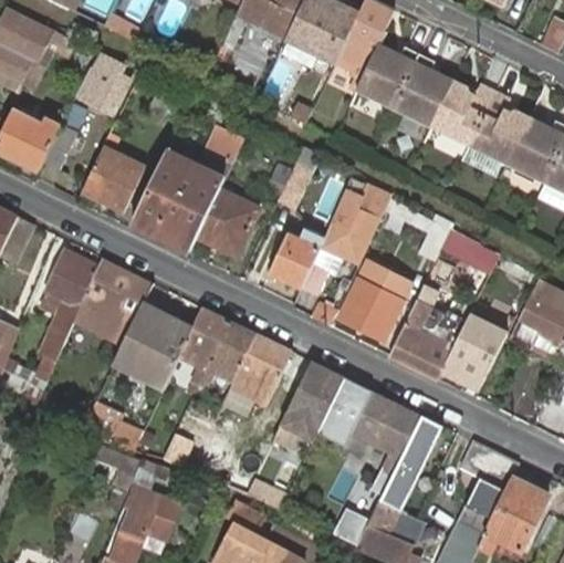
[(41,0),(69,14),(75,0),(41,0)]
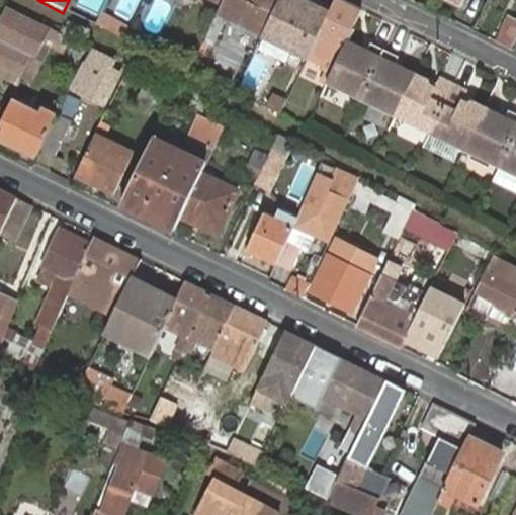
[(222,0),(205,32),(215,35),(229,4),(246,13),(240,24),(261,35),(262,32),(277,0),(222,0)]
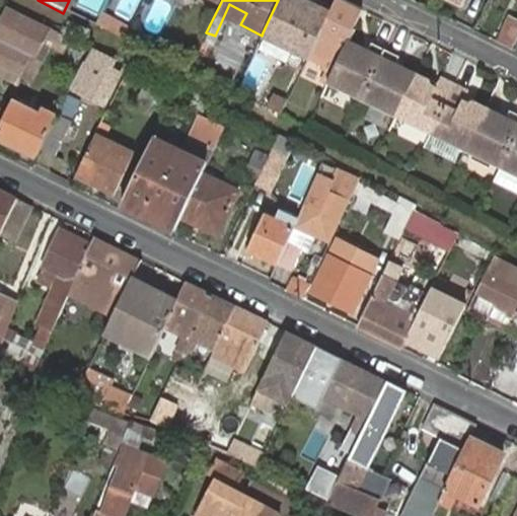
[(278,0),(263,32),(271,37),(289,0),(278,0)]
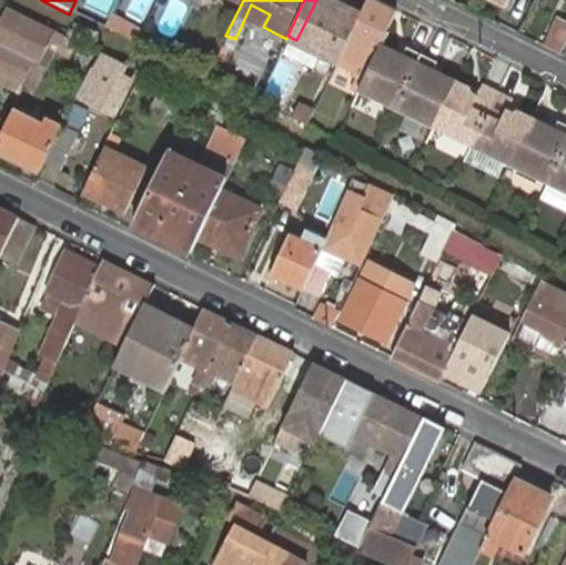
[(360,10),(340,0),(316,0),(296,40),(303,42),(303,44),(336,61),(342,50),(360,10)]
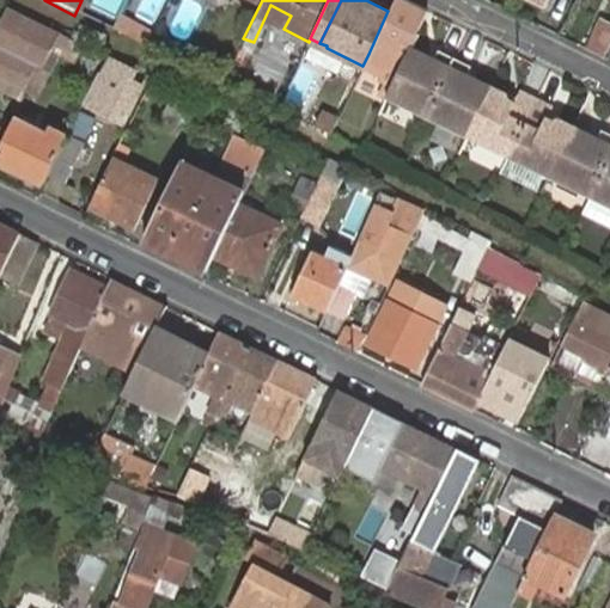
[(422,8),(406,0),(392,0),(388,11),(368,54),(396,68),(406,43),(407,43),(422,8)]
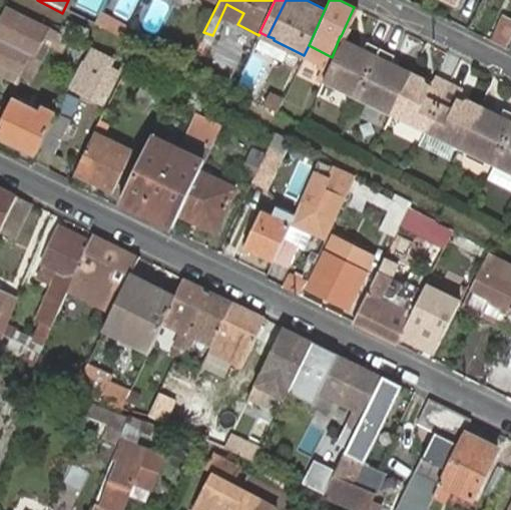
[(0,64),(20,74),(28,54),(32,55),(42,36),(45,28),(4,6),(0,15),(0,64)]
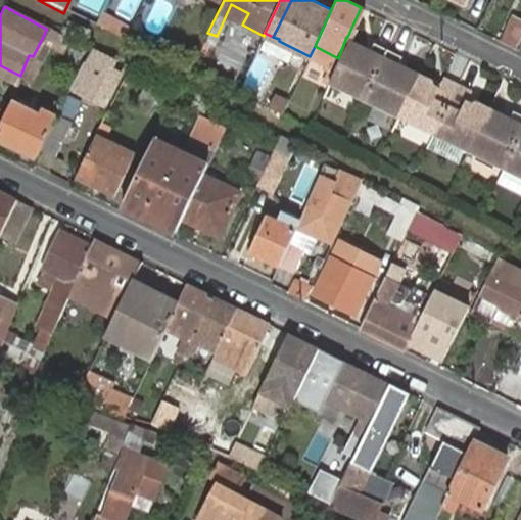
[(126,32),(129,26),(132,19),(123,15),(115,31),(124,36),(126,32)]
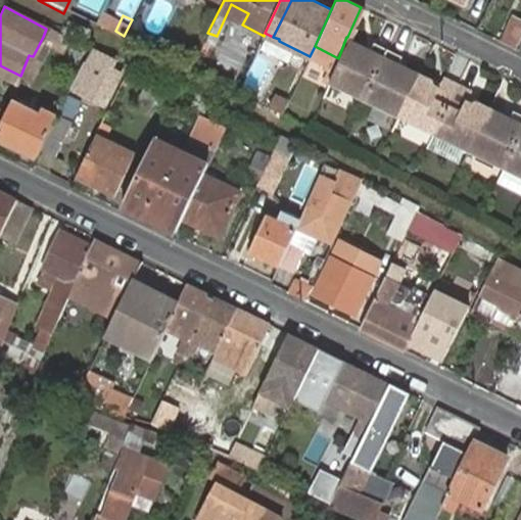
[(520,20),(512,16),(502,41),(515,48),(520,35),(520,20)]
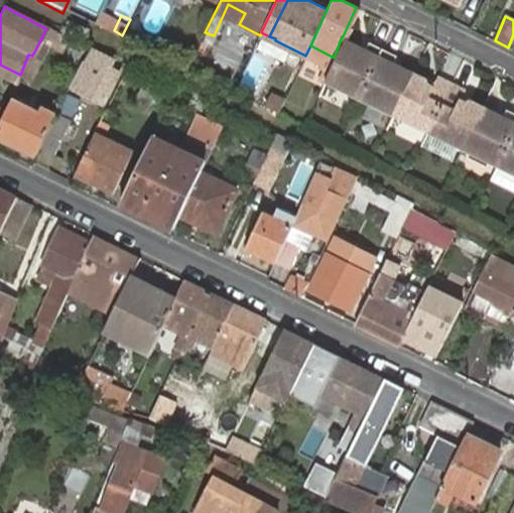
[(58,34),(45,28),(42,36),(54,43),(58,34)]
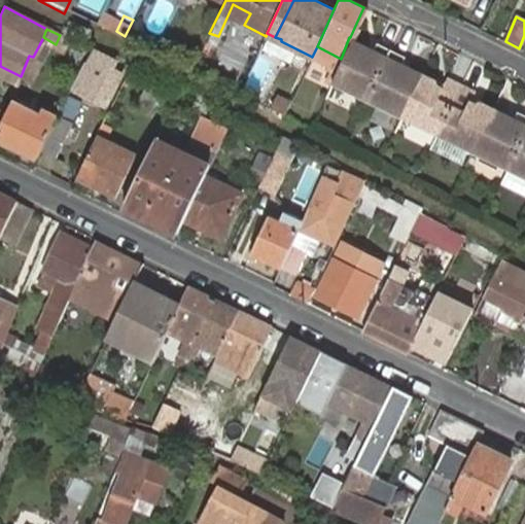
[(349,37),(341,59),(330,82),(364,99),(388,48),(378,42),(375,49),(350,37),(349,37)]
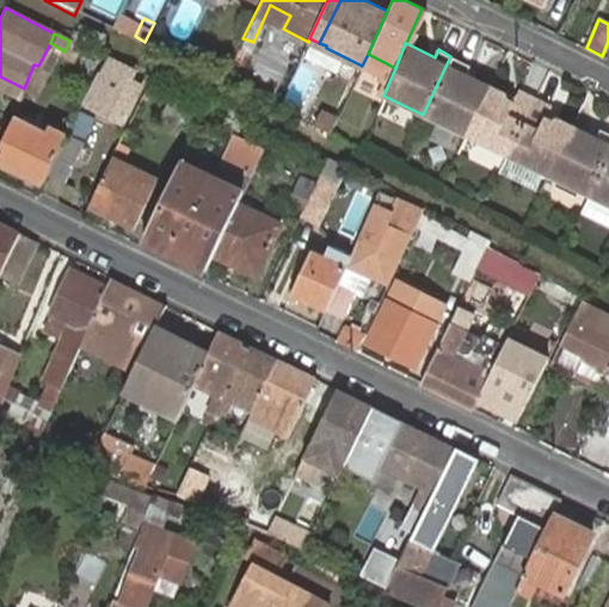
[(471,66),(450,56),(423,115),(463,135),(487,84),(467,73),(471,66)]
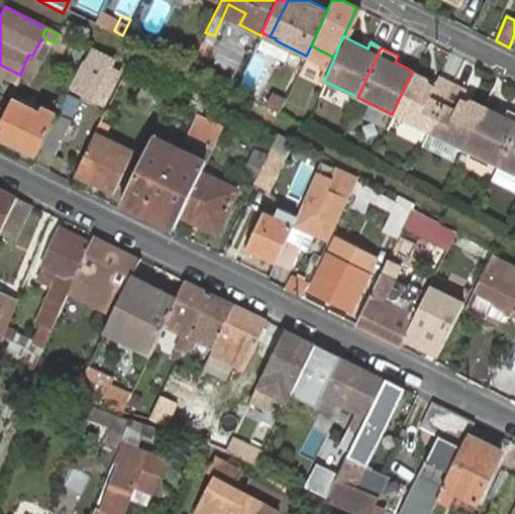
[(106,68),(110,59),(88,49),(70,86),(102,102),(116,73),(106,68)]
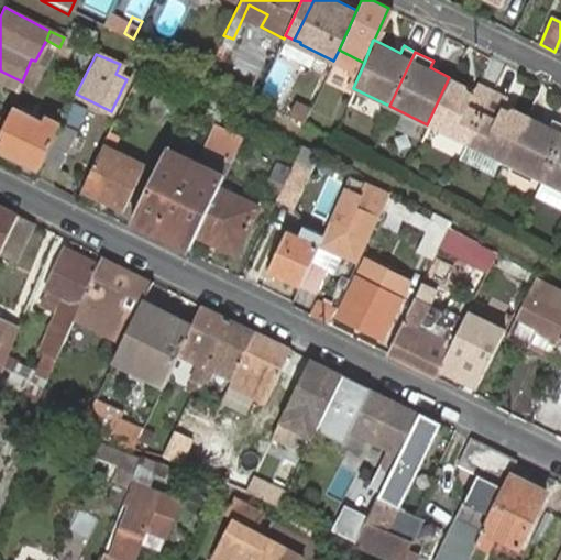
[(31,59),(22,81),(24,84),(33,87),(43,65),(35,61),(31,59)]
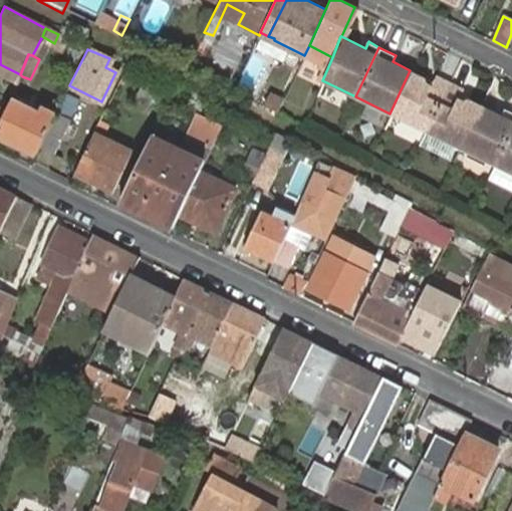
[(425,131),(448,79),(437,74),(433,81),(410,70),(390,113),(425,131)]
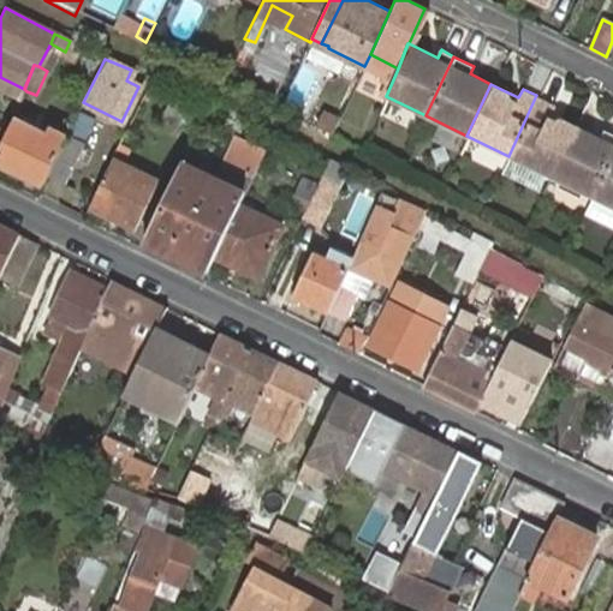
[(555,105),(536,95),(509,156),(548,175),(572,124),(551,113),(555,105)]
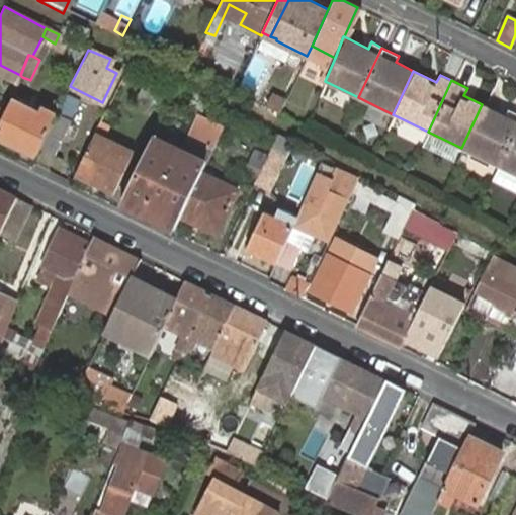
[(39,148),(56,115),(41,108),(38,114),(11,100),(0,122),(0,140),(35,158),(39,148)]
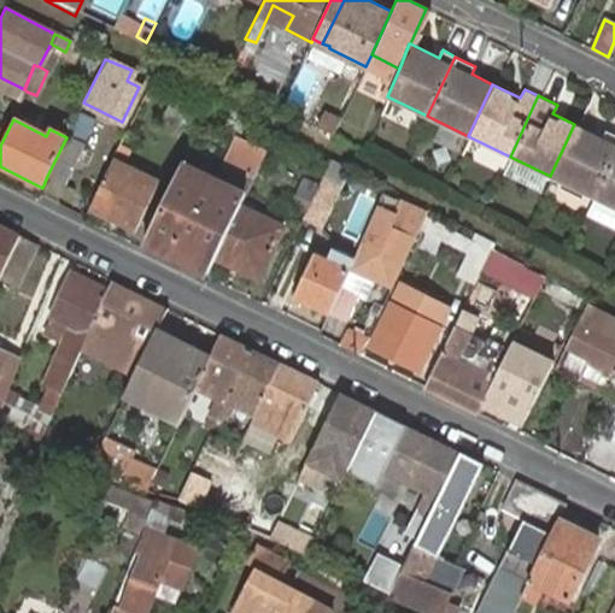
[(591,195),(614,145),(614,133),(605,129),(602,137),(574,124),(550,176),(591,195)]
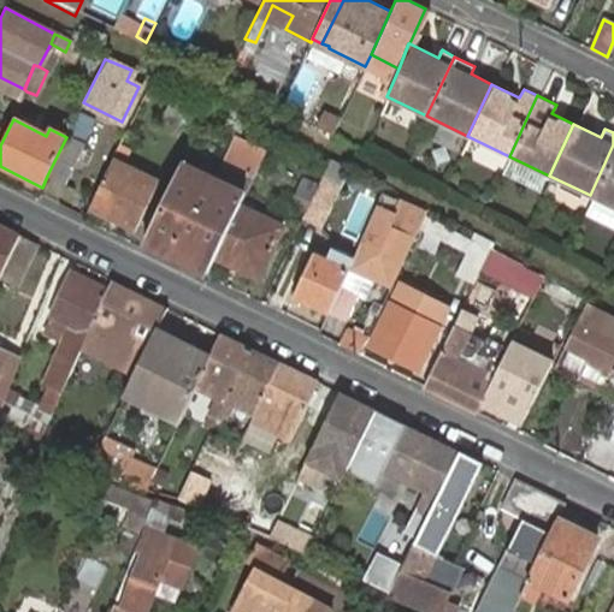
[(80,144),(66,137),(47,176),(60,182),(80,144)]
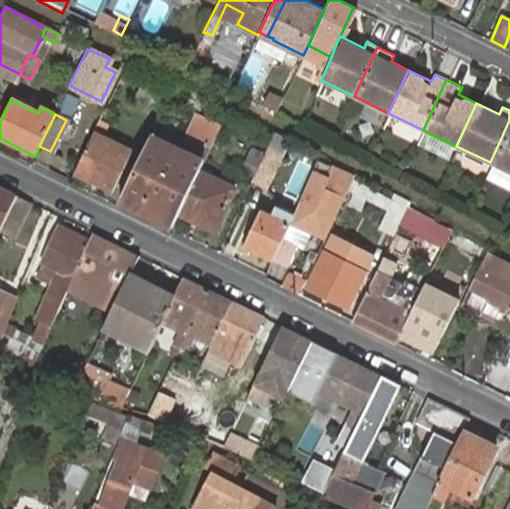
[(108,122),(98,117),(92,131),(101,135),(108,122)]
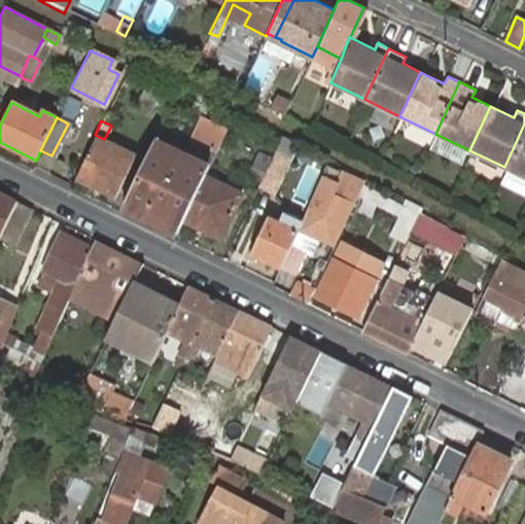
[(73,127),(68,124),(51,155),(57,159),(73,127)]
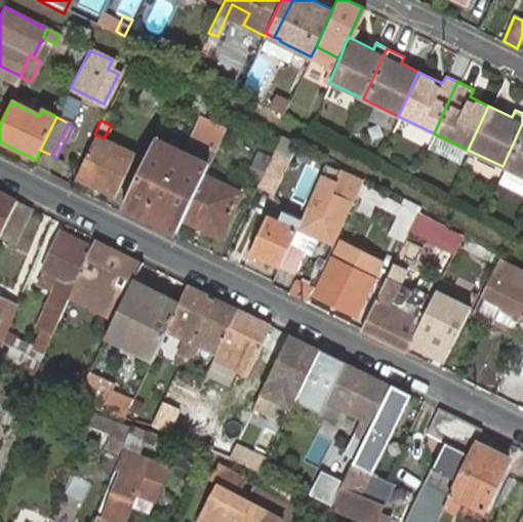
[(522,123),(503,166),(522,175),(522,123)]
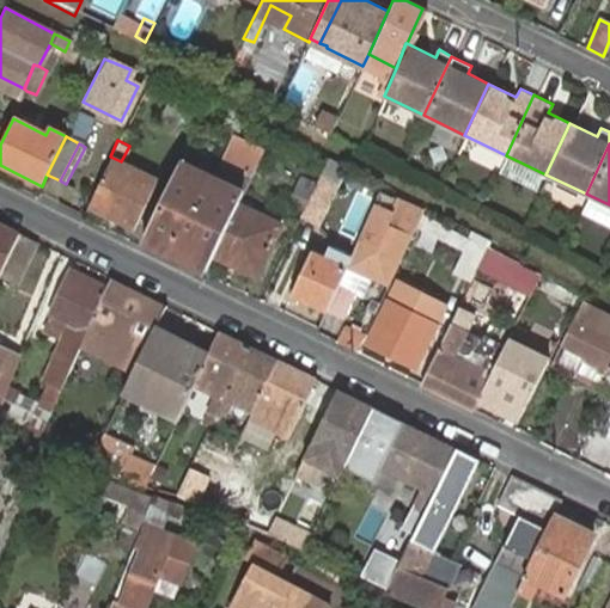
[(121,161),(110,157),(86,206),(134,227),(157,179),(136,170),(134,174),(122,170),(124,164),(121,161)]
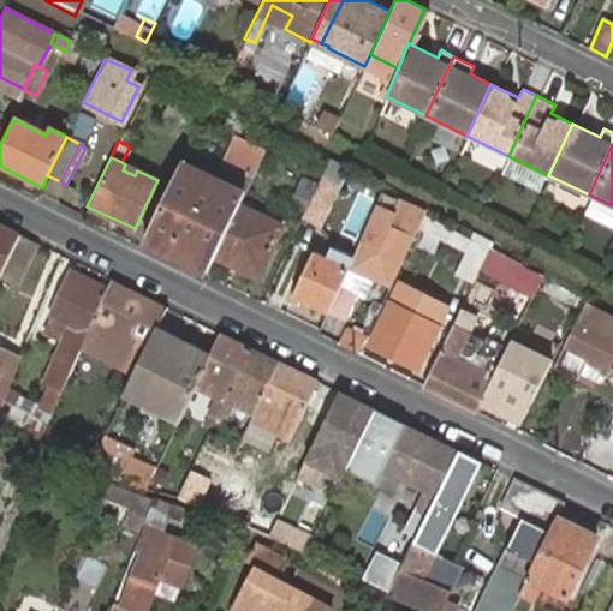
[(135,175),(137,171),(125,165),(123,171),(135,175)]
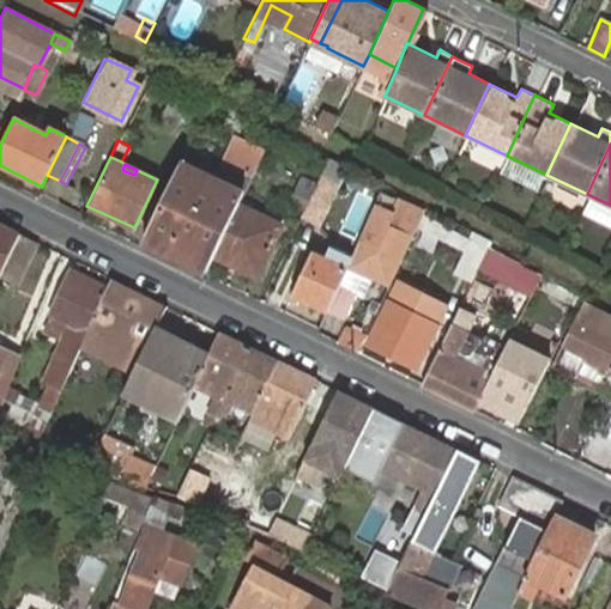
[(315,223),(342,171),(325,164),(300,214),(315,223)]
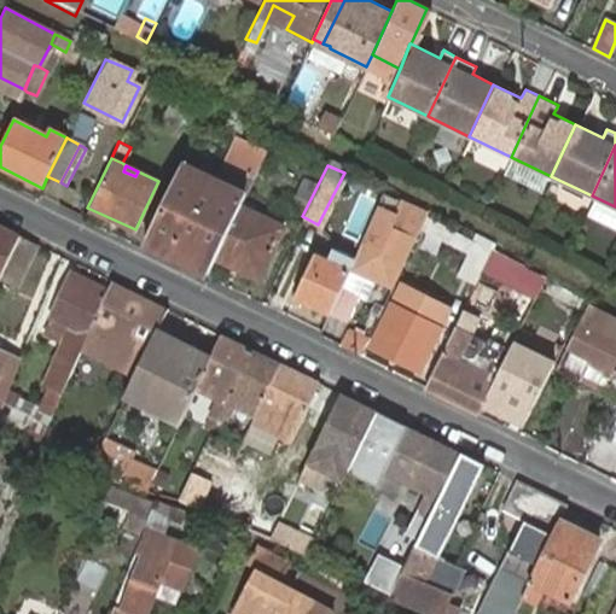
[(173,244),(211,262),(215,255),(234,216),(236,214),(243,200),(178,169),(146,235),(170,249),(173,244)]
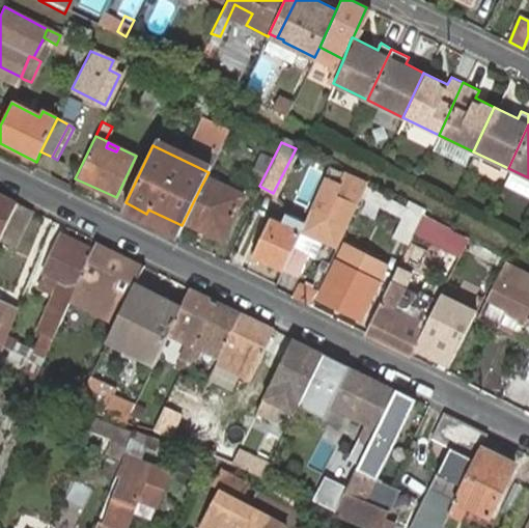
[(256,150),(240,185),(251,191),(268,157),(256,150)]
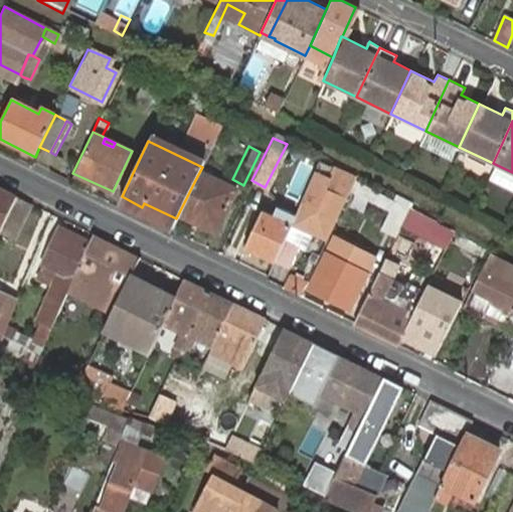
[(325,237),(354,178),(320,160),(294,215),(292,221),(325,237)]
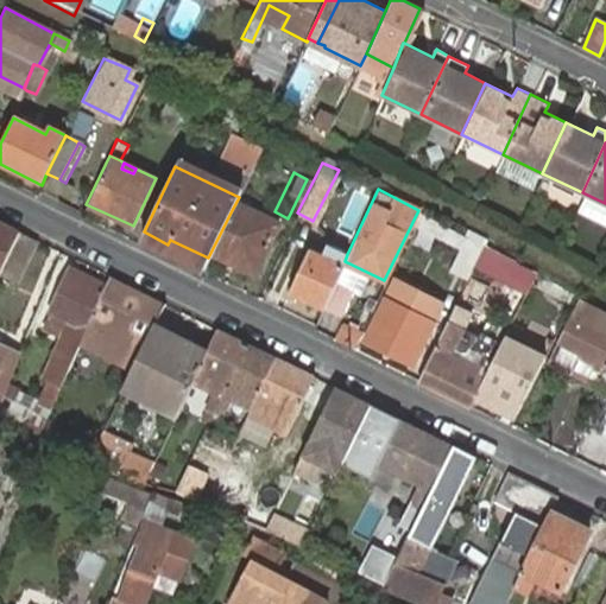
[(231,213),(212,250),(247,267),(265,229),(232,210),(231,213)]
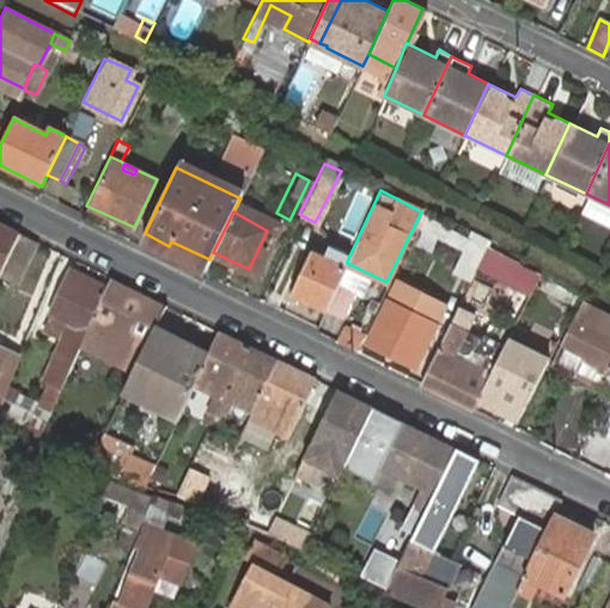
[(18,232),(0,222),(0,270),(18,232)]
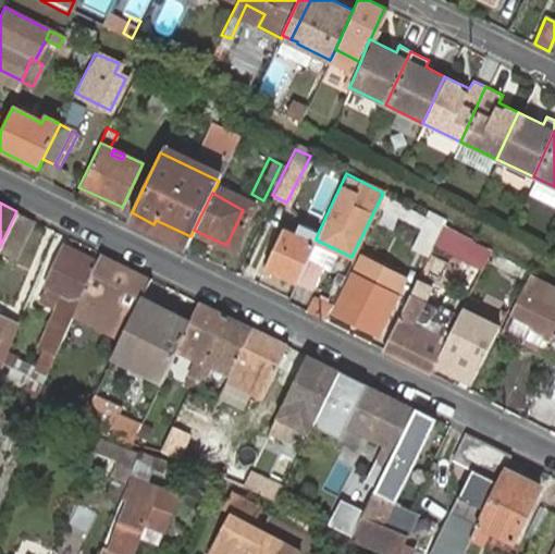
[(14,257),(33,219),(16,211),(0,246),(0,251),(14,257)]
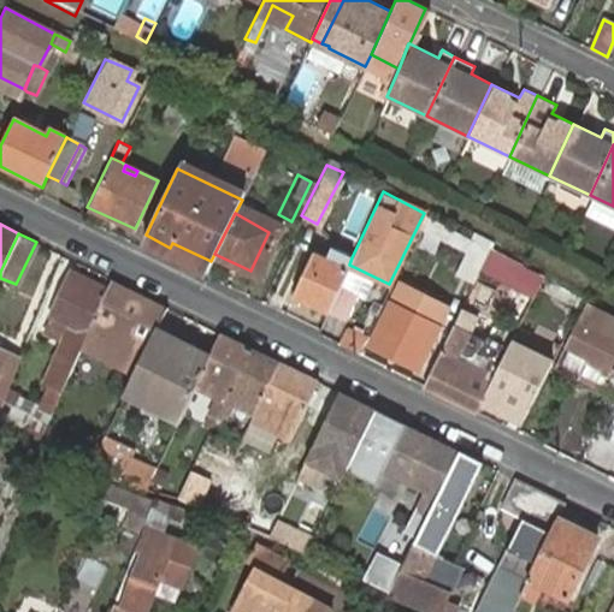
[(326,312),(349,265),(352,257),(329,247),(323,259),(311,251),(291,293),(326,312)]
